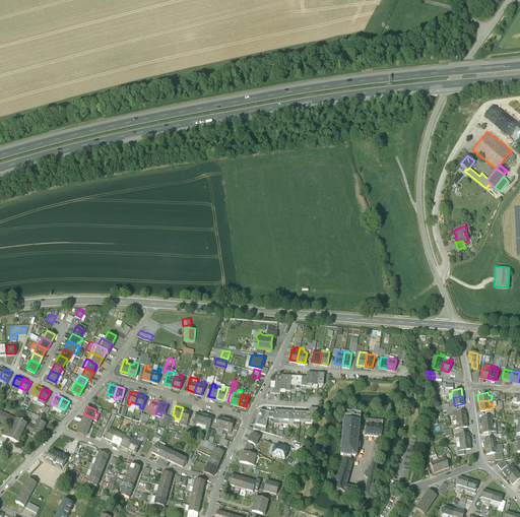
[(309,410),(306,410),(305,423),(310,424),(310,419),(313,419),(318,406),(310,406),(309,410)]
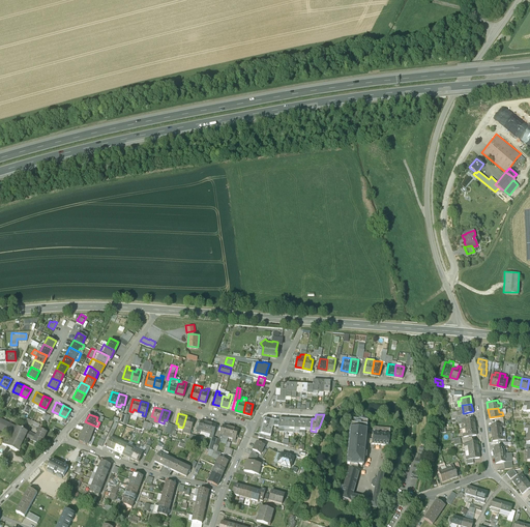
[(17,425),(0,415),(0,427),(9,433),(7,437),(4,436),(3,438),(9,441),(17,426),(17,425)]
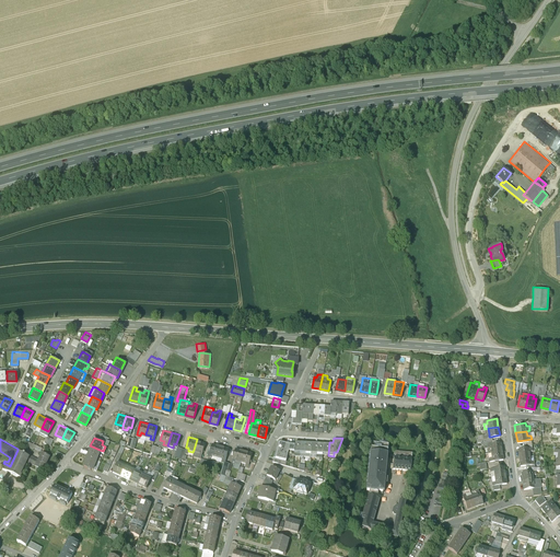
[(205,441),(197,439),(194,450),(193,452),(198,454),(199,451),(201,452),(205,441)]
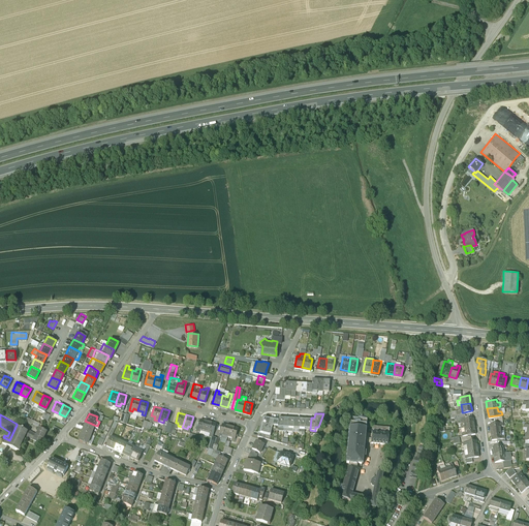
[(274,418),(263,415),(261,424),(260,424),(258,430),(271,432),(272,429),(273,428),(274,428),(278,428),(278,424),(278,418),(274,418)]
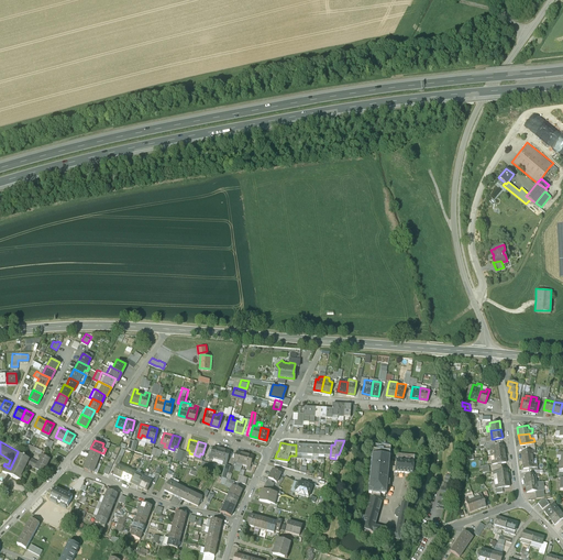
[(372,494),(362,527),(399,537),(403,524),(408,501),(401,500),(400,506),(399,506),(396,508),(395,512),(397,515),(398,515),(397,523),(396,529),(374,524),(382,497),(384,497),(384,492),(386,492),(387,484),(389,484),(389,479),(387,479),(388,469),(395,470),(412,471),(415,453),(397,451),(396,459),(389,458),(390,445),(374,442),(368,491),(372,491),(372,494)]
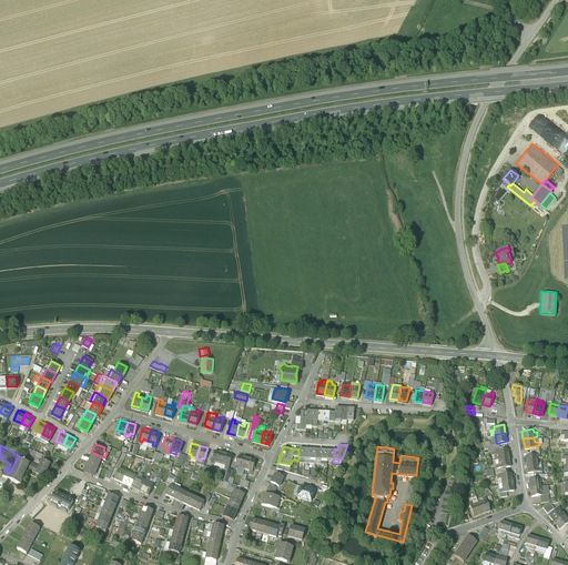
[(223,451),(215,447),(211,462),(220,464),(220,461),(223,451)]
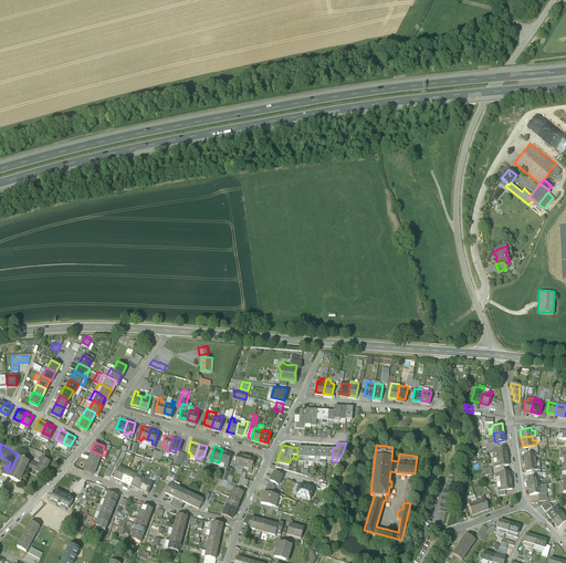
[(498,448),(495,448),(496,451),(492,451),(493,457),(507,455),(506,447),(498,448)]
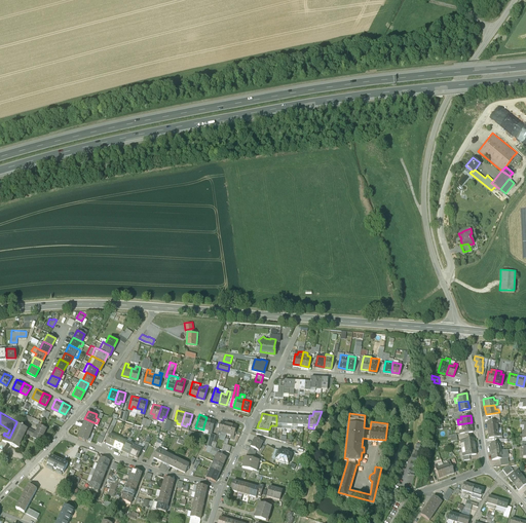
[(113,416),(108,430),(111,431),(116,418),(113,416)]
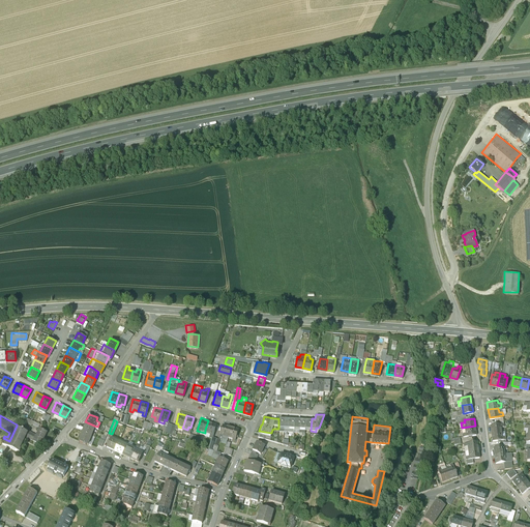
[(215,422),(208,420),(205,430),(210,431),(209,434),(212,435),(215,422)]
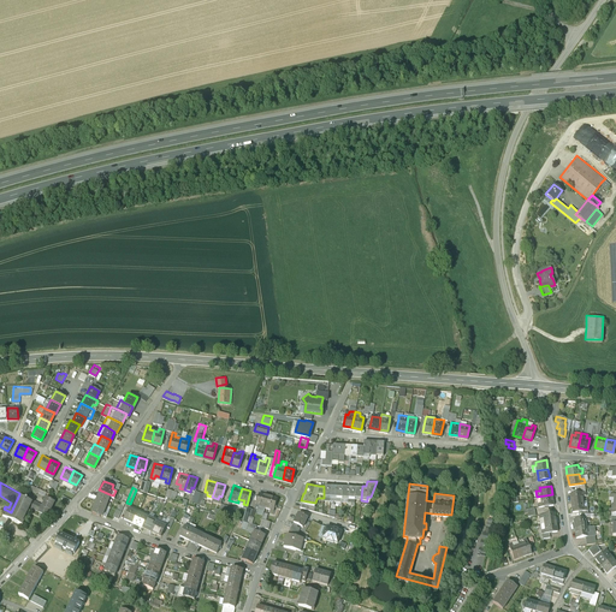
[(110,494),(99,489),(95,499),(106,503),(110,494)]
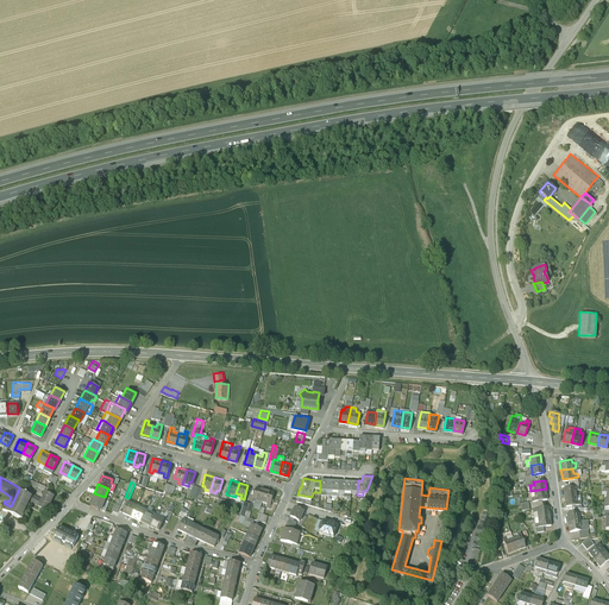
[(202,485),(198,484),(194,495),(199,496),(201,490),(205,490),(205,486),(202,486),(202,485)]
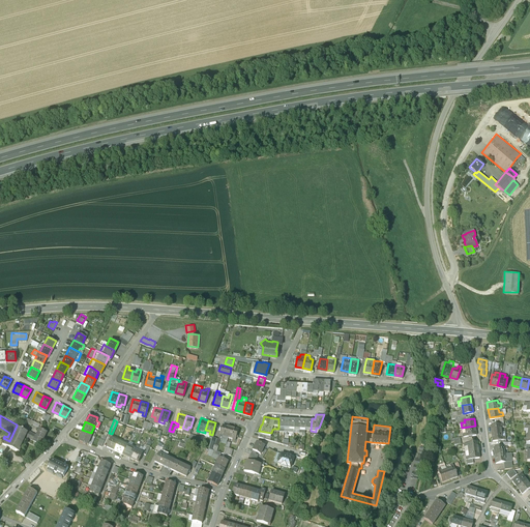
[(231,425),(223,422),(221,432),(223,433),(223,436),(227,438),(228,435),(231,425)]
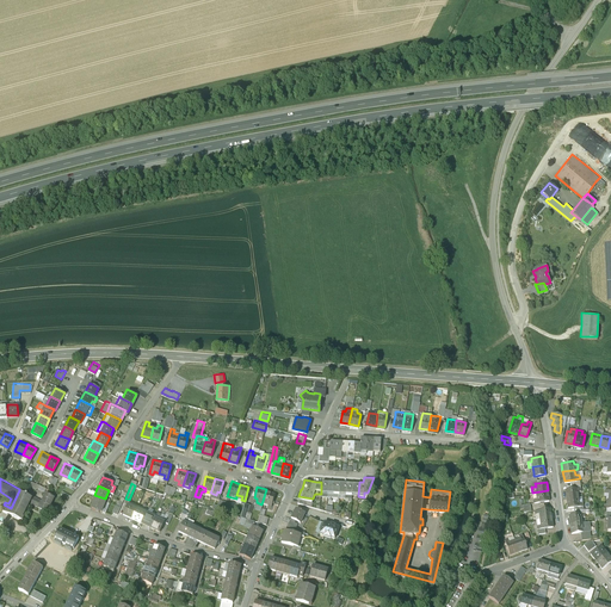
[(574,487),(565,488),(567,497),(578,495),(578,490),(576,487),(574,487)]
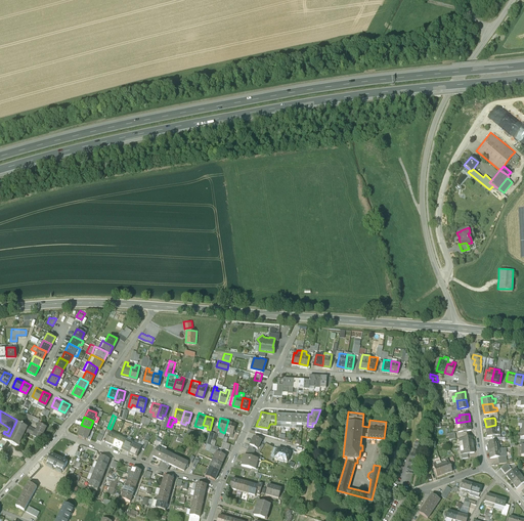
[(28,425),(16,420),(16,421),(9,436),(3,433),(2,436),(18,444),(20,441),(18,441),(25,429),(27,425),(27,426),(28,425)]
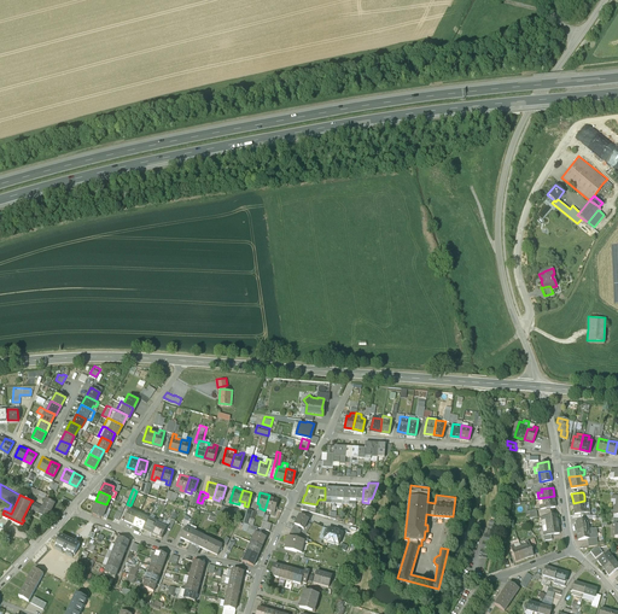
[(278,497),(269,495),(266,507),(270,508),(270,512),(274,512),(274,509),(278,497)]
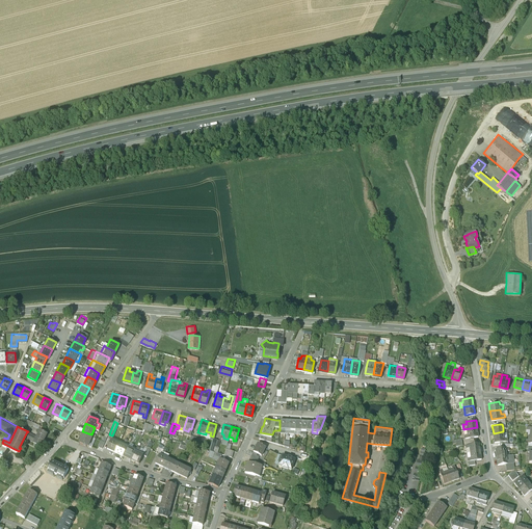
[(47,431),(40,427),(38,427),(40,428),(35,435),(27,432),(27,431),(25,435),(33,440),(32,440),(41,444),(43,440),(43,439),(47,431)]
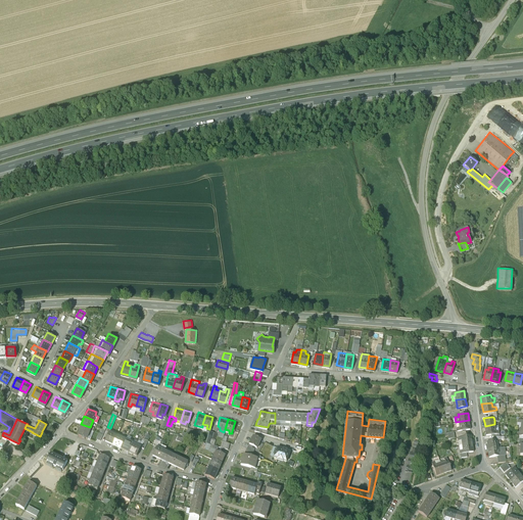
[(469,420),(456,422),(457,427),(460,426),(460,429),(470,428),(469,420)]
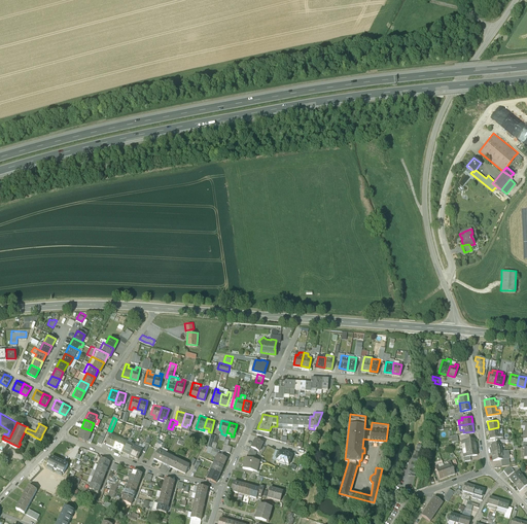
[(91,430),(81,427),(78,435),(88,439),(91,430)]
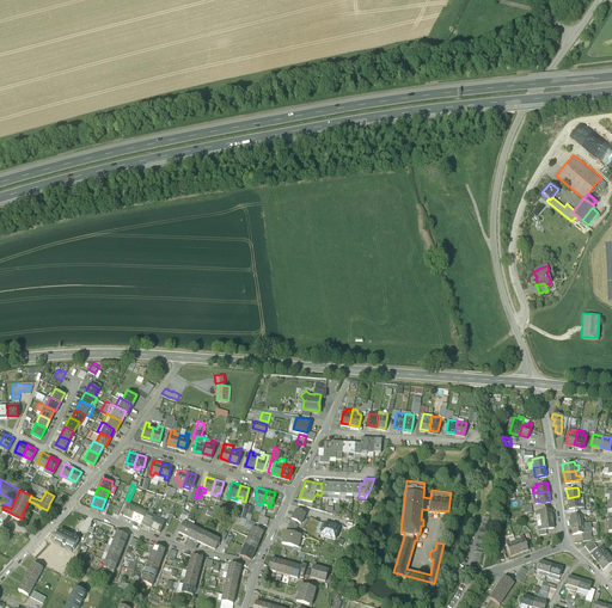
[(579,496),(568,498),(569,507),(577,505),(581,505),(580,502),(579,496)]
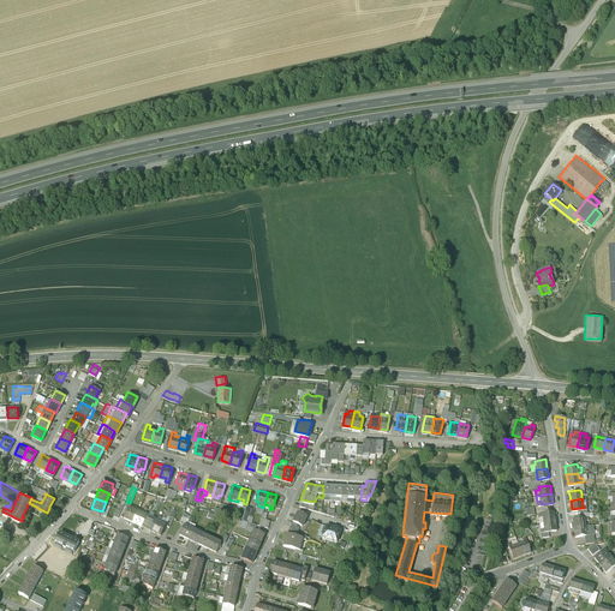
[(137,510),(127,505),(124,515),(132,520),(137,510)]
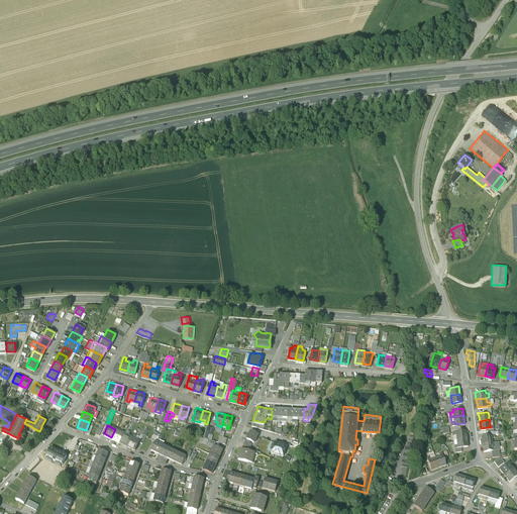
[(225,429),(221,428),(218,440),(225,442),(226,436),(223,435),(225,429)]
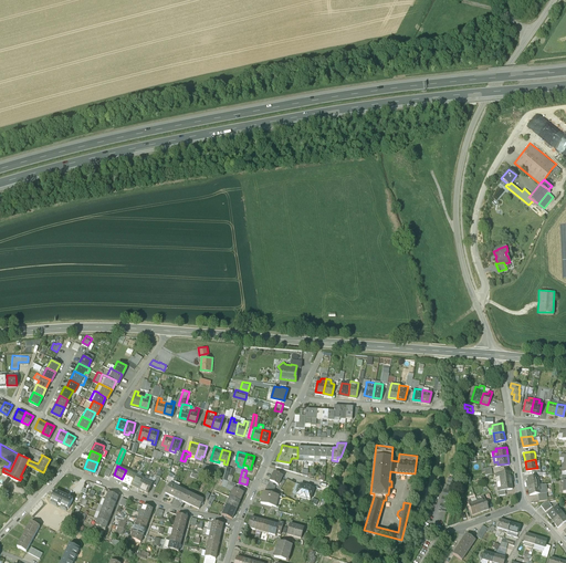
[(282,473),(274,469),(268,482),(273,485),(275,481),(278,482),(282,473)]
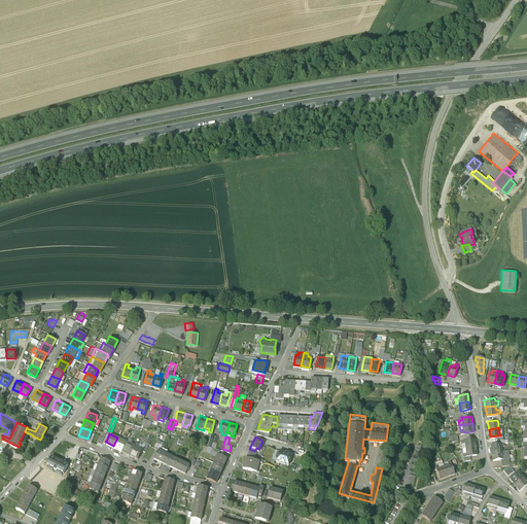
[(126,441),(117,438),(113,446),(121,449),(126,441)]
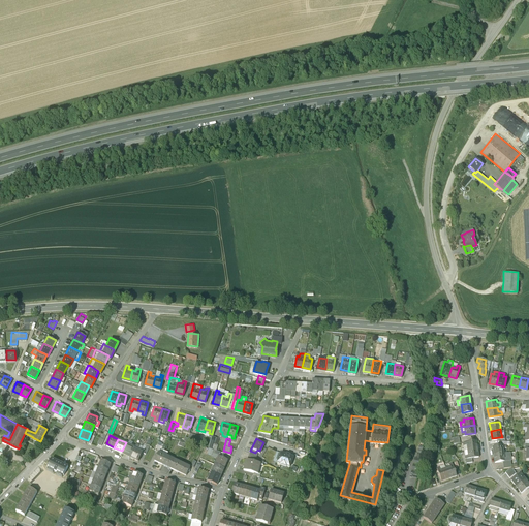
[(476,439),(466,441),(467,444),(464,444),(464,450),(477,447),(476,439)]
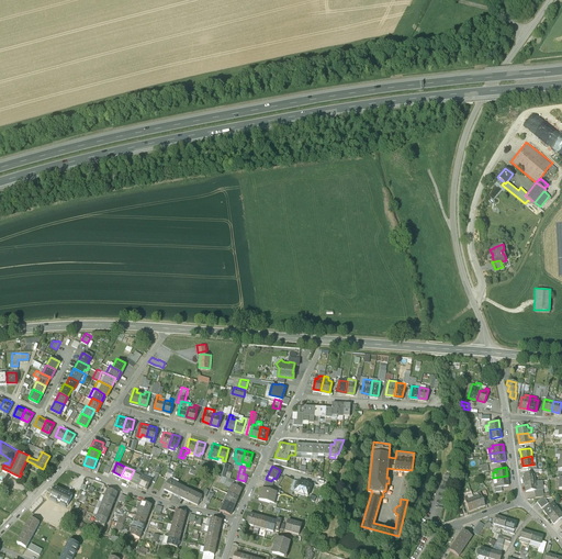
[(142,474),(134,470),(130,479),(138,483),(142,474)]
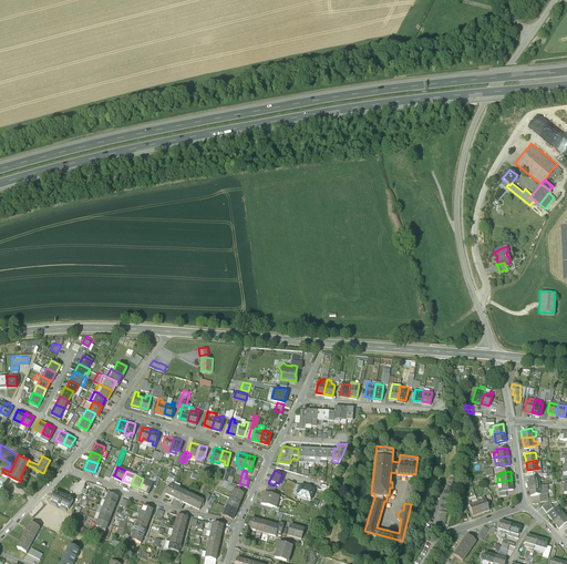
[(148,478),(145,475),(143,479),(140,488),(147,491),(152,482),(151,482),(153,477),(150,475),(148,478)]
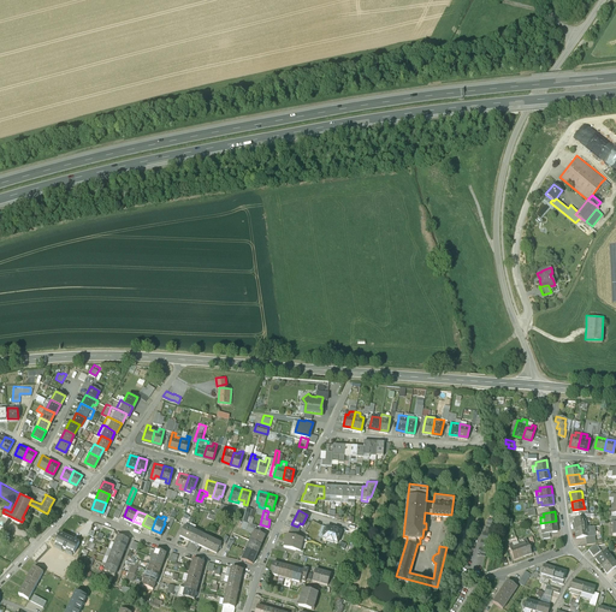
[(493,517),(487,516),(485,529),(484,529),(479,545),(487,547),(492,532),(491,532),(493,517)]
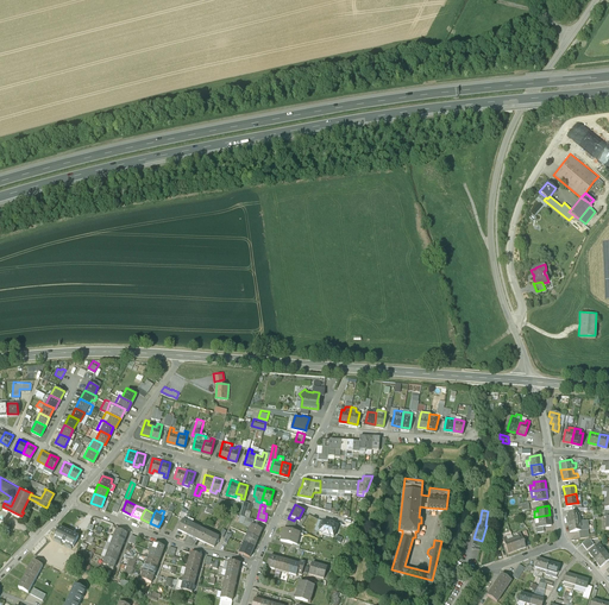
[(578,510),(567,511),(569,521),(581,518),(579,514),(578,510)]
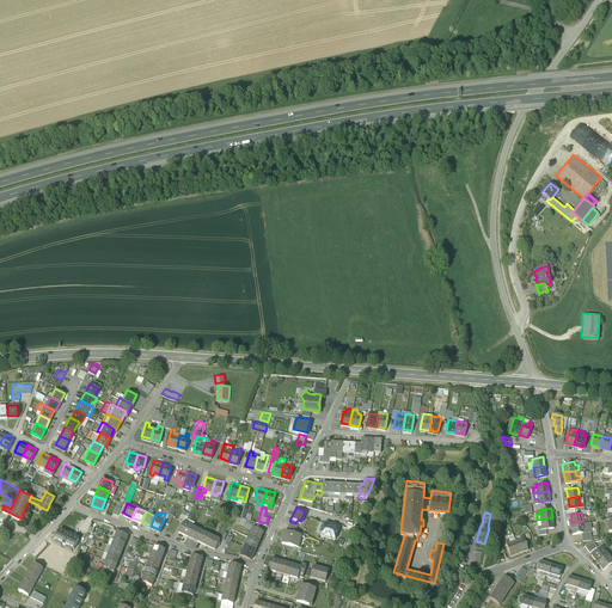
[(552,517),(537,520),(538,524),(542,524),(543,528),(554,526),(552,517)]
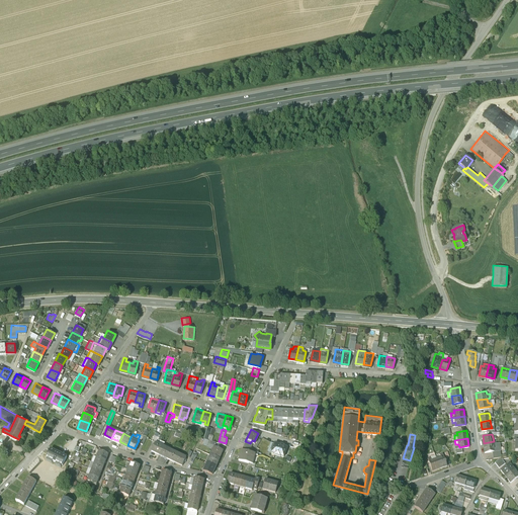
[(156,441),(155,440),(151,448),(159,452),(163,444),(156,441)]
